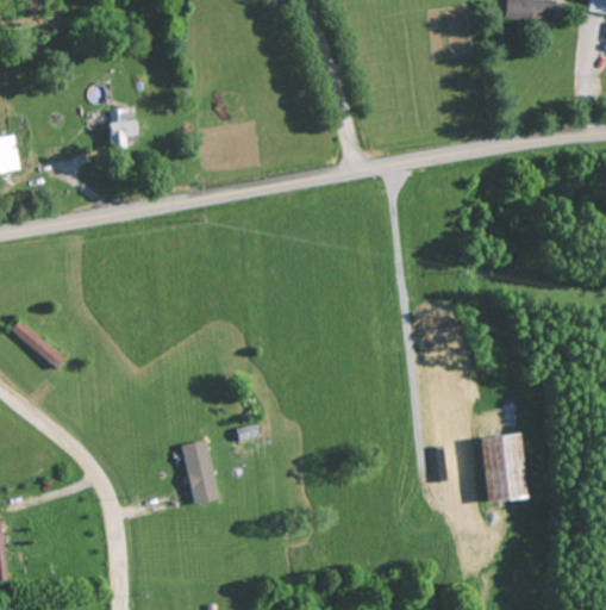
[(553,23),(555,0),(553,0),(506,0),(506,19),(553,23)]
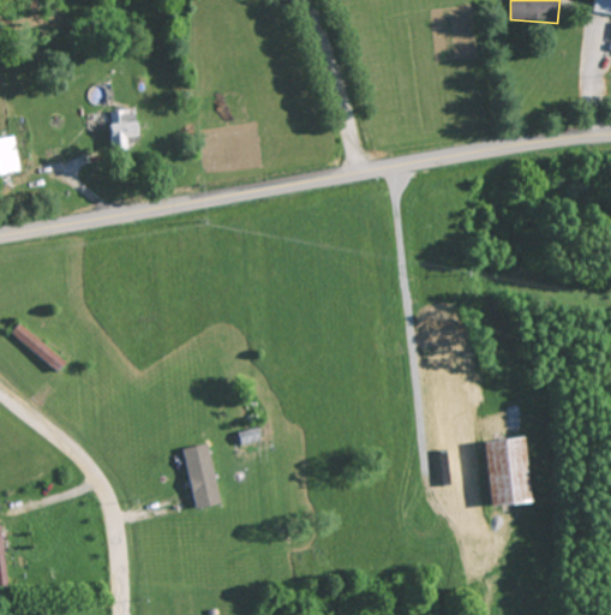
[(610,0),(595,0),(593,11),(610,13),(610,0)]
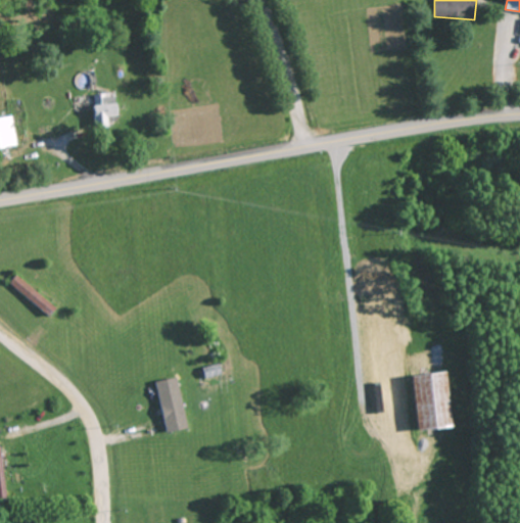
[(117,115),(116,93),(94,94),(96,127),(108,126),(107,115),(117,115)]
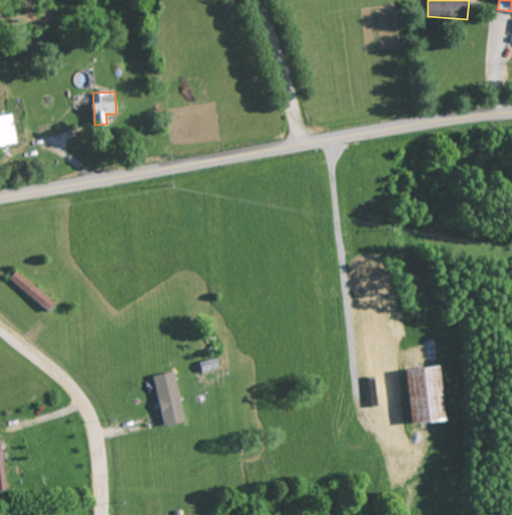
[(0,144),(15,143),(12,114),(0,115),(0,144)]
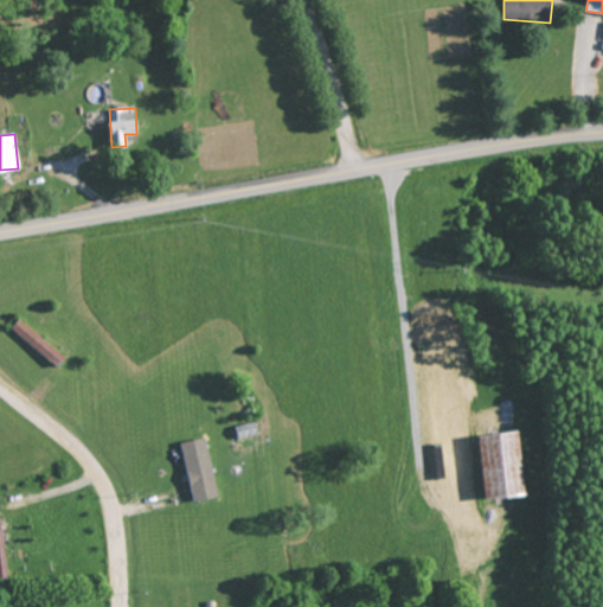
[(64,356),(19,319),(11,328),(57,365),(64,356)]
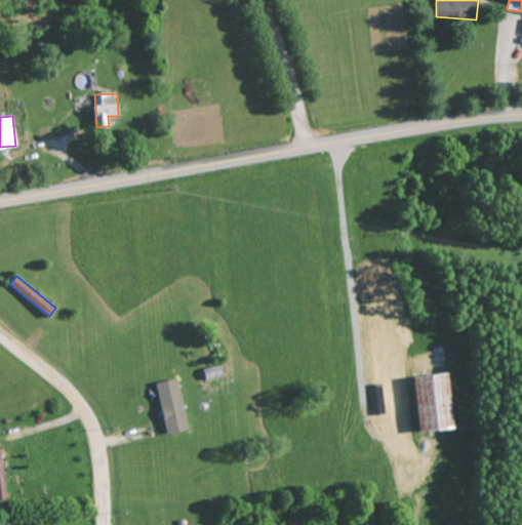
[(419,432),(454,428),(448,372),(413,376),(419,432)]
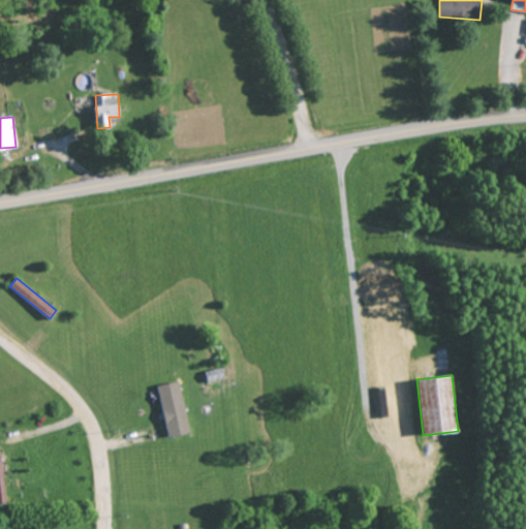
[(158,385),(169,437),(190,433),(179,381),(158,385)]
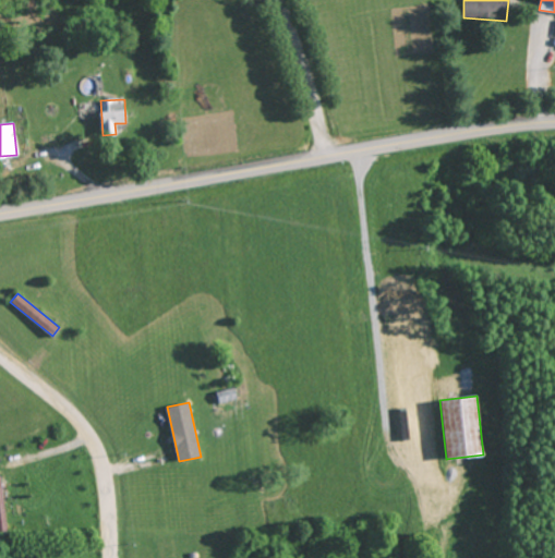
[(0,532),(10,531),(0,476),(0,532)]
